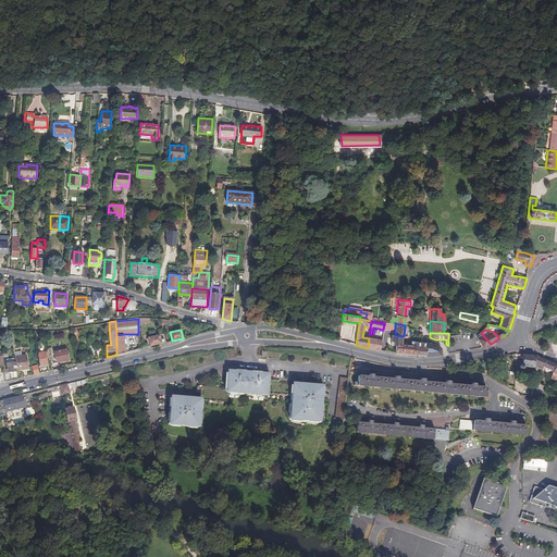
[(485,346),(491,344),(481,333),(478,337),(485,346)]
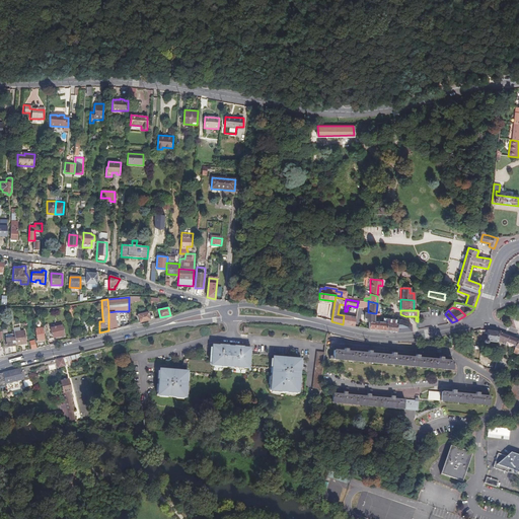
[(430,319),(429,311),(419,313),(420,320),(430,319)]
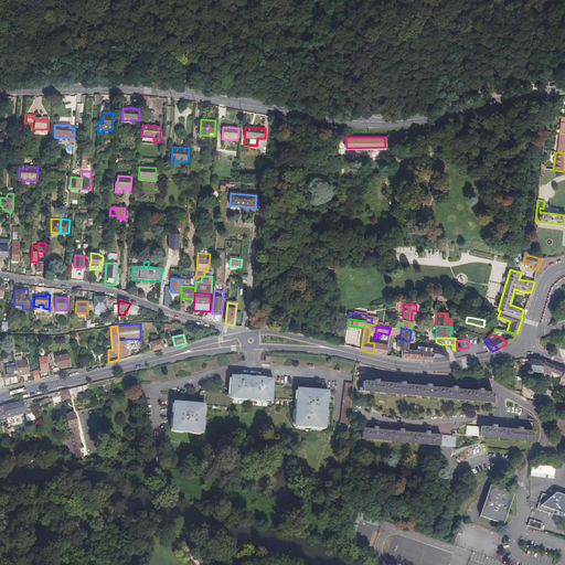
[(149,342),(151,351),(163,349),(161,340),(149,342)]
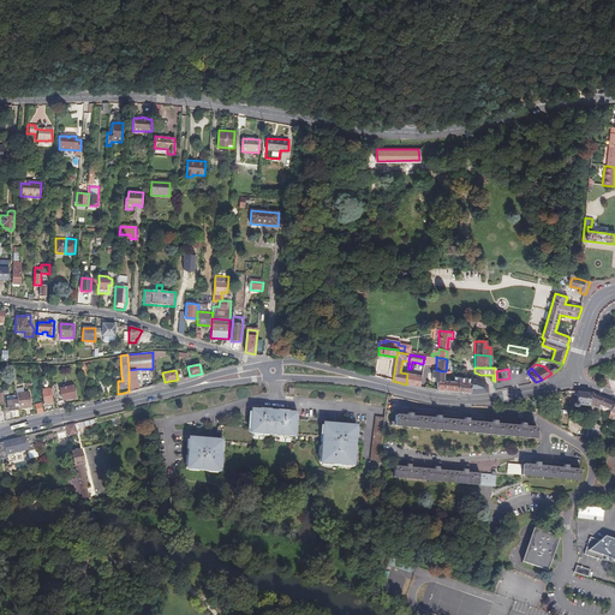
[(530,376),(533,383),(536,382),(527,372),(525,370),(530,376)]
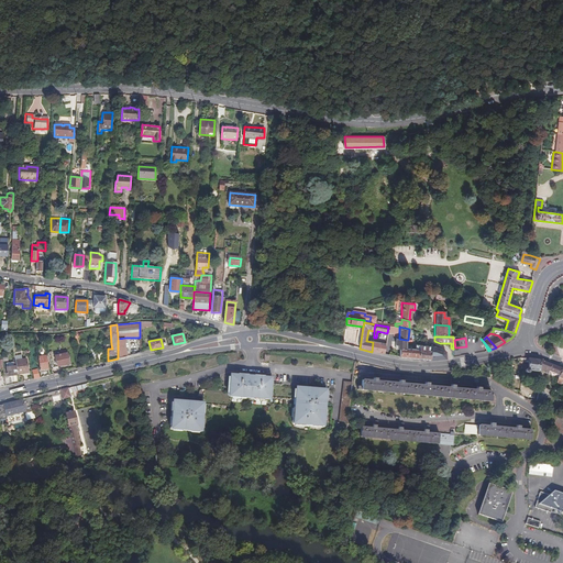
[(395,349),(400,349),(406,349),(406,341),(396,340),(395,349)]
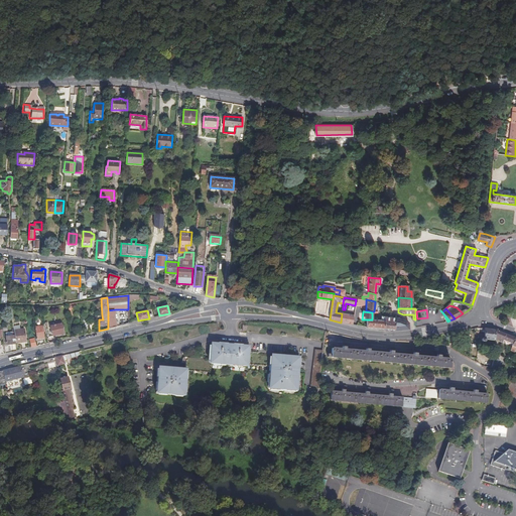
[(342,313),(341,323),(352,325),(354,315),(342,313)]
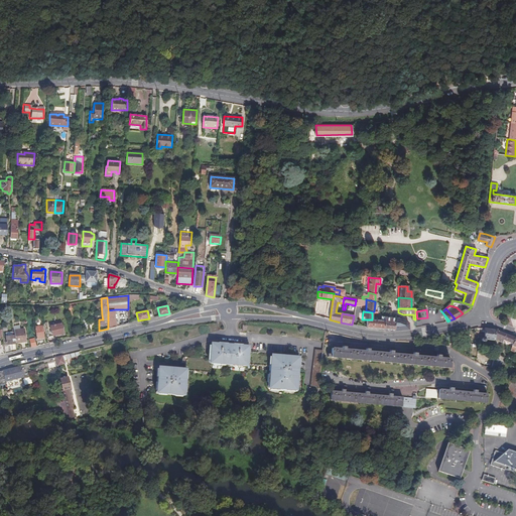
[(367,319),(366,328),(383,329),(384,317),(380,316),(380,320),(372,319),(367,319)]
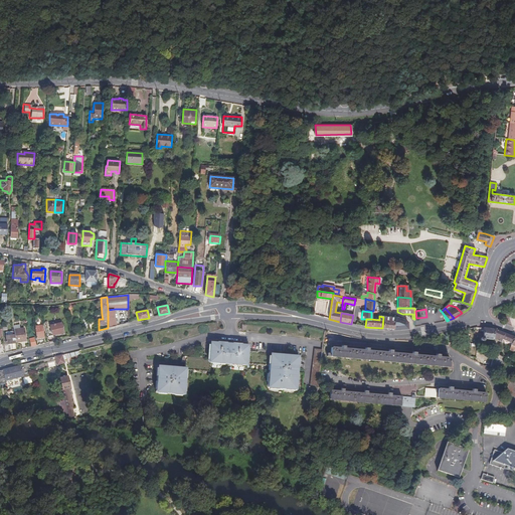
[(383,317),(382,328),(394,329),(394,318),(383,317)]
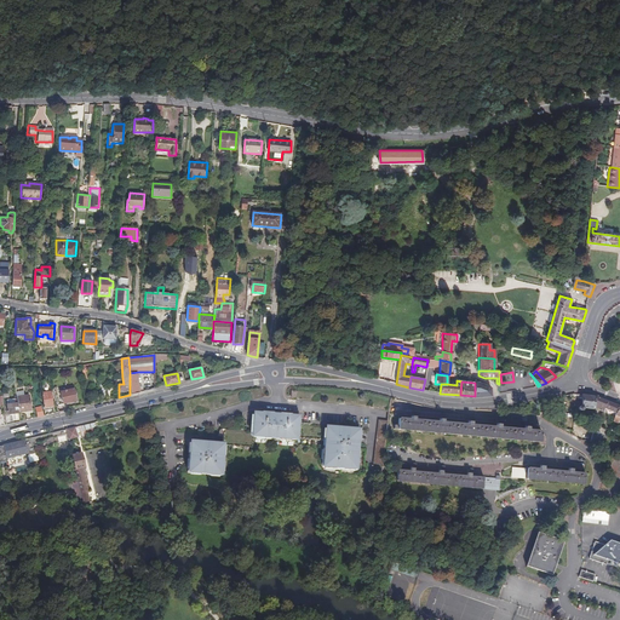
[(475,383),(475,396),(491,395),(489,388),(488,385),(486,384),(475,383)]
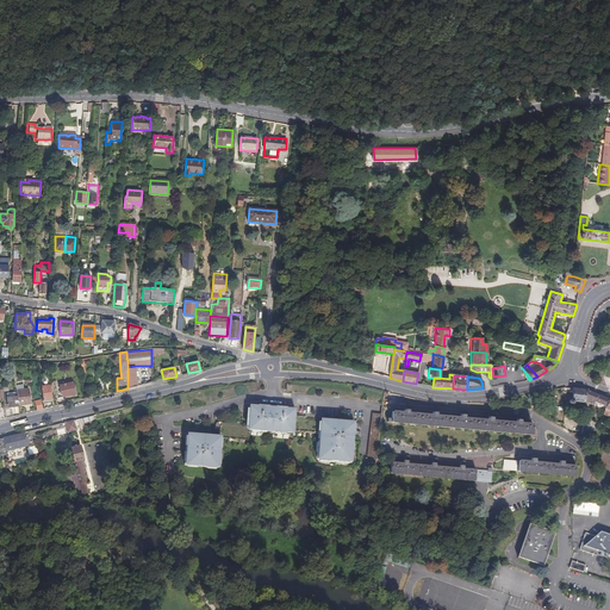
[(57,384),(54,385),(56,398),(74,393),(72,383),(58,385),(57,384)]
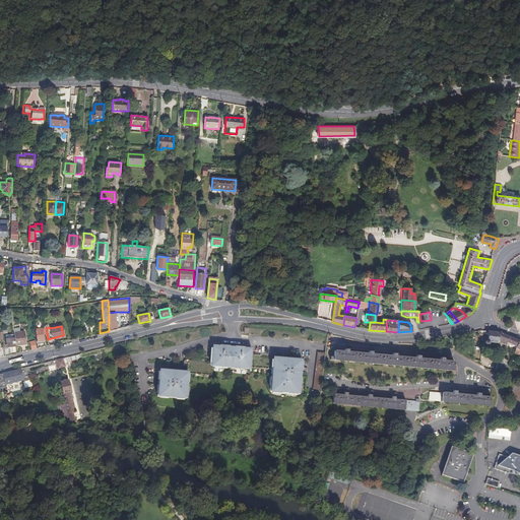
[(43,328),(35,329),(37,341),(45,340),(43,328)]
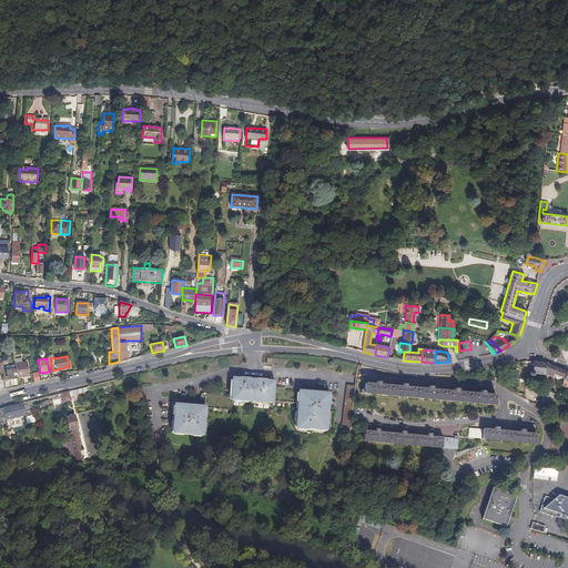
[(14,361),(11,361),(12,365),(6,365),(6,369),(16,368),(14,363),(14,361)]
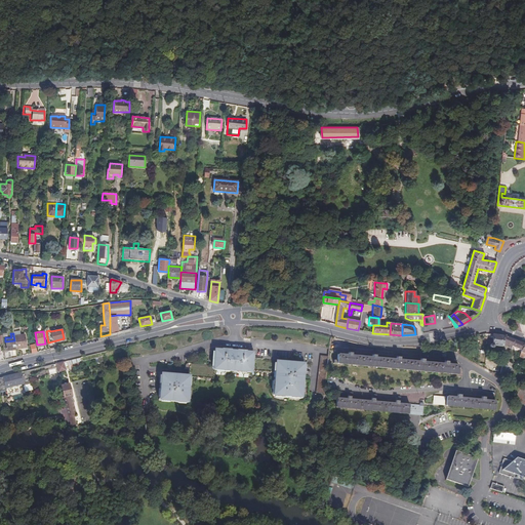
[(19,335),(13,335),(14,340),(15,348),(25,347),(24,334),(19,335)]
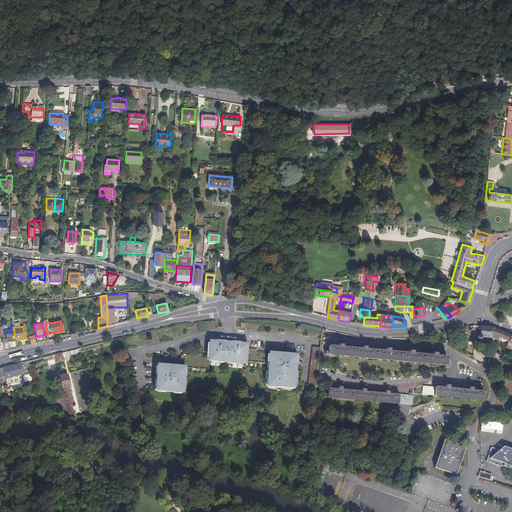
[(491,328),(480,326),(479,335),(477,335),(476,335),(476,337),(477,338),(478,338),(479,337),(489,341),(489,340),(491,328)]
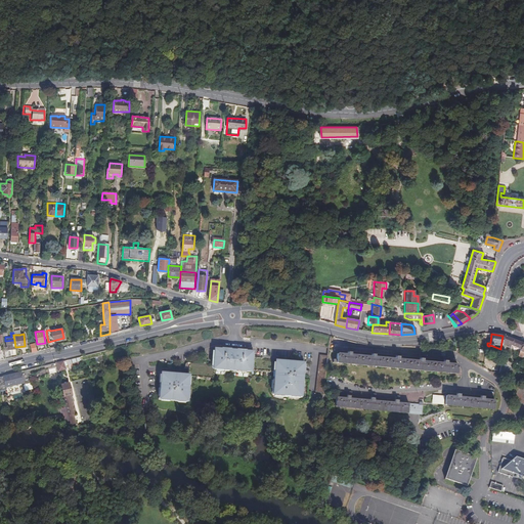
[(500,348),(500,349),(504,349),(508,350),(508,347),(517,349),(516,352),(518,353),(522,343),(505,336),(503,336),(500,348)]
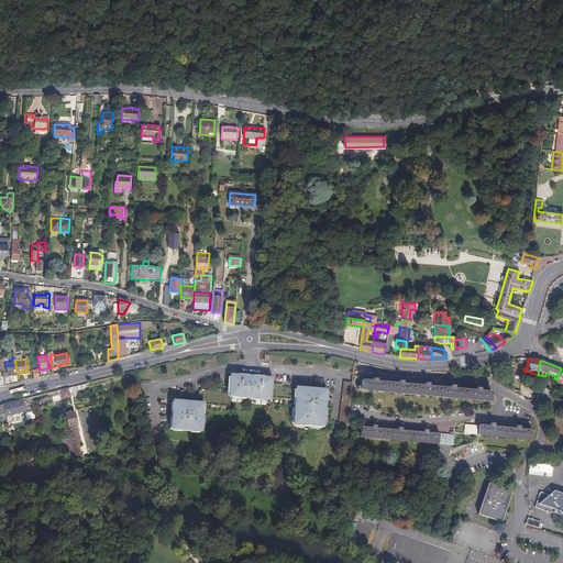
[(6,366),(7,375),(10,375),(17,374),(17,373),(15,365),(6,366)]
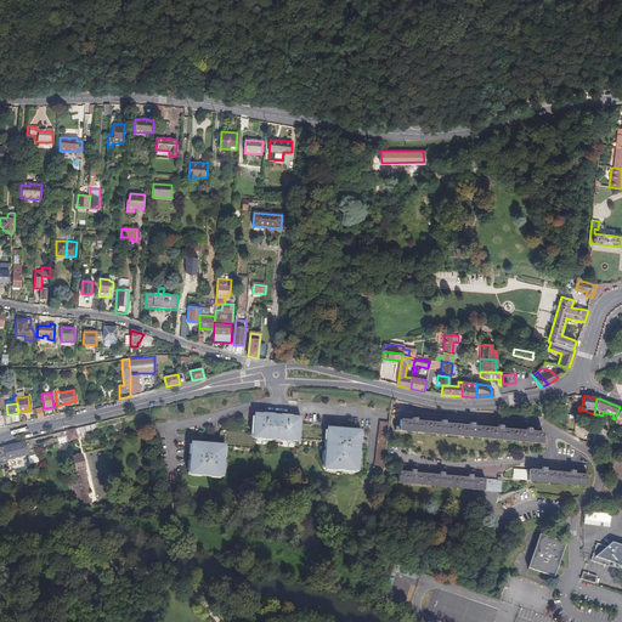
[(221,440),(221,450),(252,451),(253,442),(264,444),(264,440),(283,440),(283,444),(294,445),(294,441),(326,442),(324,467),(355,468),(357,430),(303,428),(303,425),(295,425),(297,419),(254,417),(253,436),(218,434),(218,440),(221,440)]
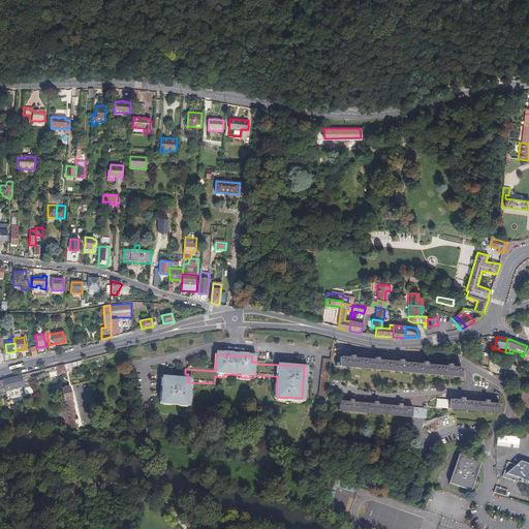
[(350,356),(347,355),(347,359),(337,358),(336,364),(333,363),(333,366),(457,377),(458,368),(445,367),(445,365),(442,365),(442,367),(422,365),(422,362),(418,362),(418,365),(399,363),(399,360),(395,360),(395,363),(374,361),(374,359),(371,358),(371,361),(350,359),(350,356)]
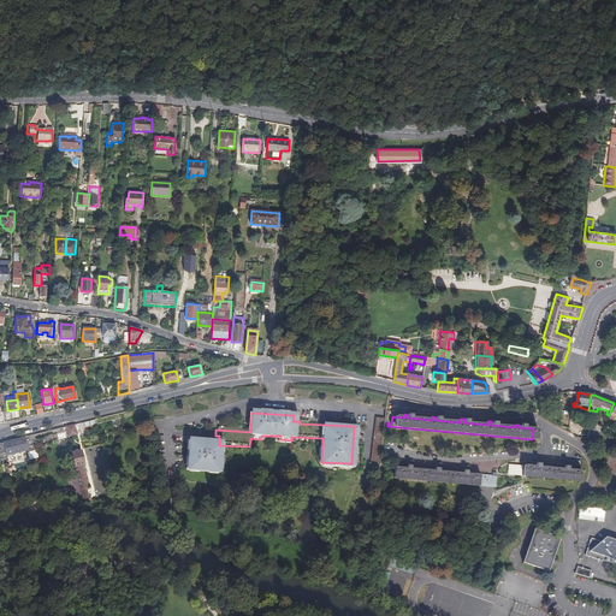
[(66,437),(76,434),(73,425),(64,427),(66,437)]
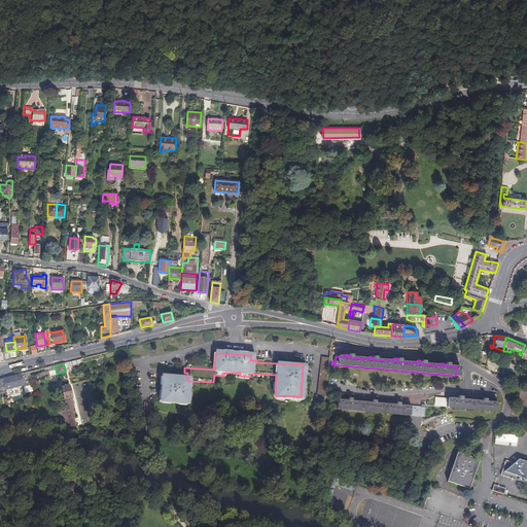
[(506,376),(513,377),(514,369),(505,366),(504,370),(507,371),(506,376)]
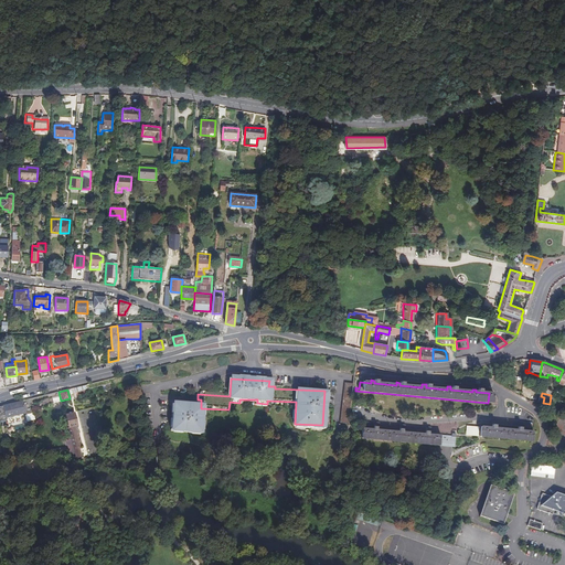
[(31,414),(28,400),(4,406),(8,417),(22,414),(23,416),(31,414)]
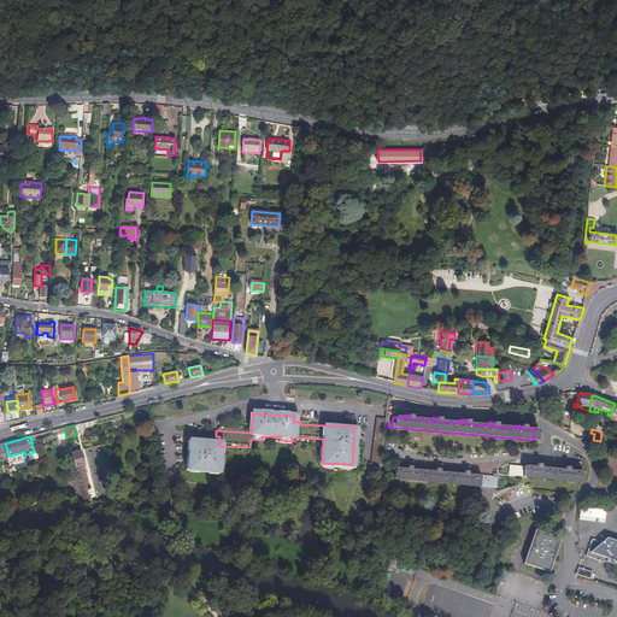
[(219,447),(219,446),(188,445),(187,474),(217,475),(218,453),(222,451),(219,447)]
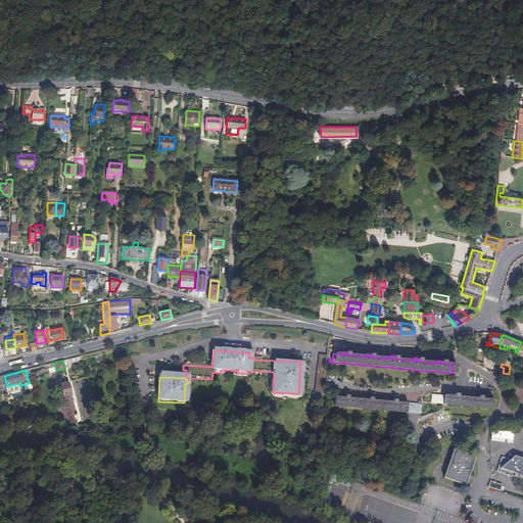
[(59,382),(69,424),(75,423),(72,413),(73,413),(72,410),(67,392),(69,391),(70,391),(67,380),(59,382)]
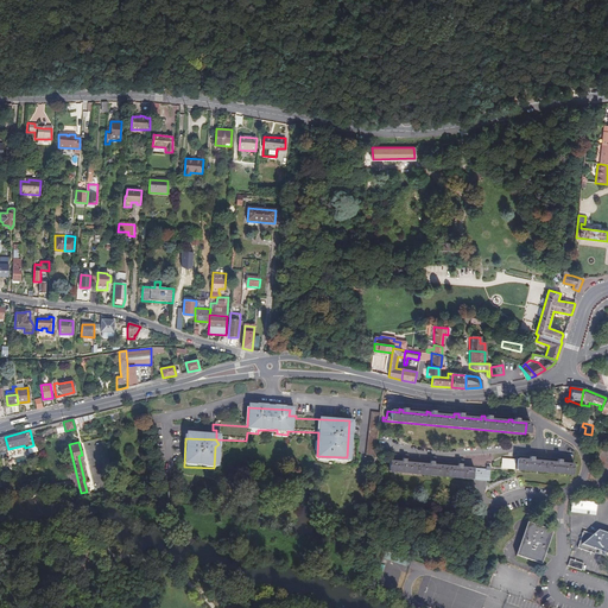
[(559,464),(559,462),(556,461),(556,464),(532,462),(532,460),(529,458),(529,462),(515,461),(514,472),(570,476),(571,466),(559,464)]
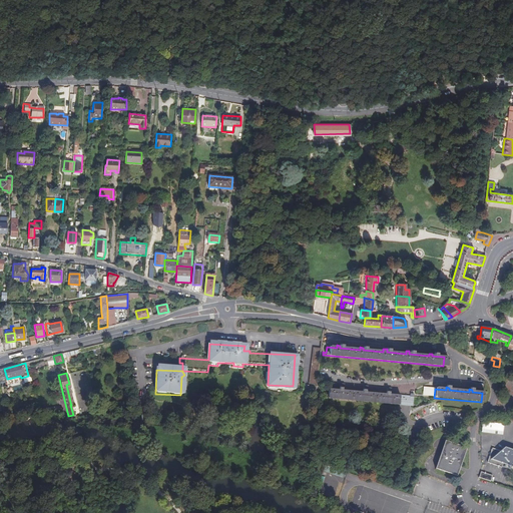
[(411,405),(412,394),(408,394),(408,396),(388,394),(388,392),(385,392),(385,394),(365,392),(365,390),(361,390),(361,392),(341,391),(341,388),(338,388),(337,390),(327,390),(327,398),(411,405)]
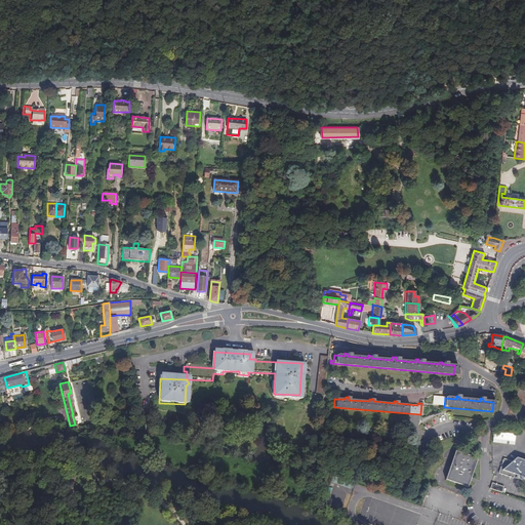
[(514,433),(492,433),(492,443),(506,444),(506,441),(509,441),(509,444),(514,444),(514,433)]
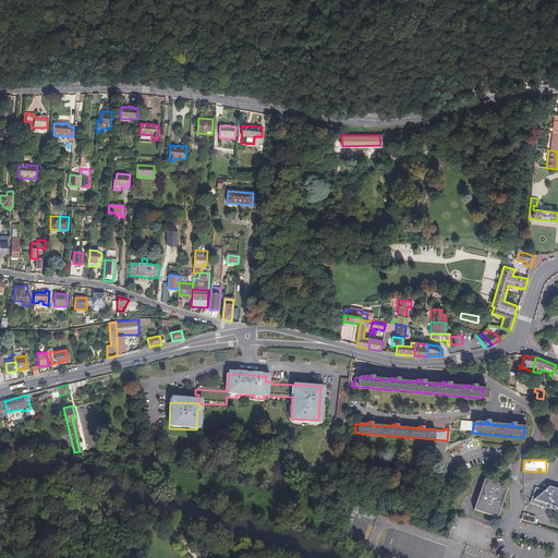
[(482,478),(471,509),(494,518),(505,487),(482,478)]
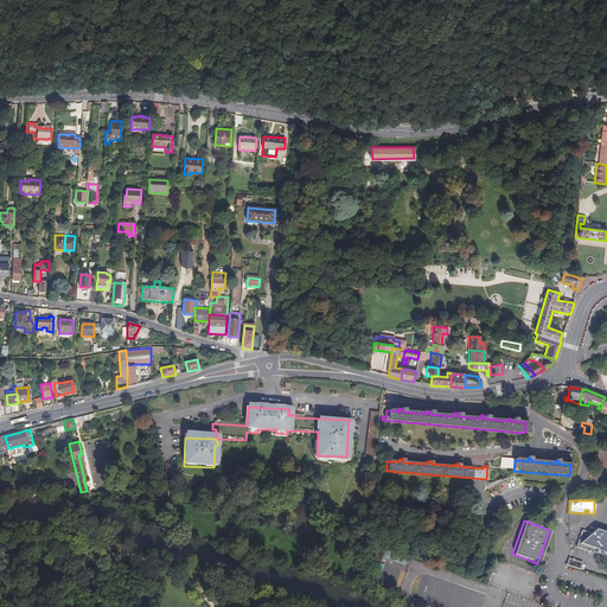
[(594,549),(606,553),(606,532),(598,529),(590,535),(581,531),(576,548),(592,553),(594,549)]
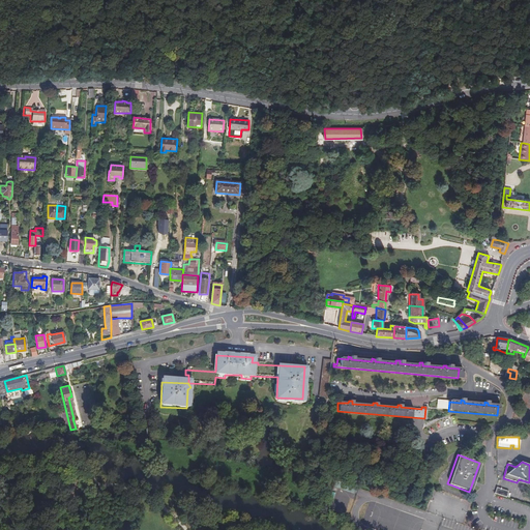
[(508,493),(496,489),(494,495),(505,499),(508,493)]
